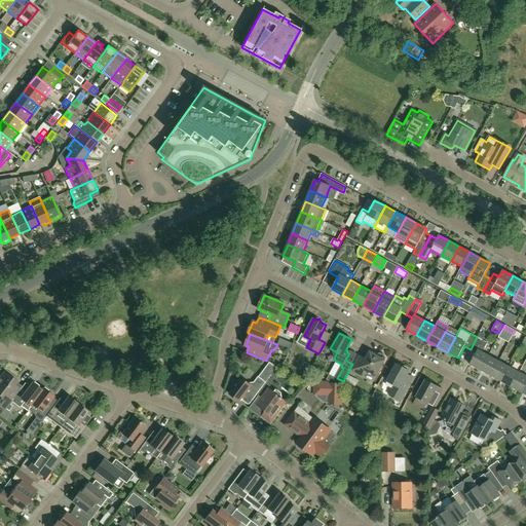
[(480,370),(488,355),(482,352),(487,343),(477,337),(471,349),(476,352),(470,365),(480,370)]
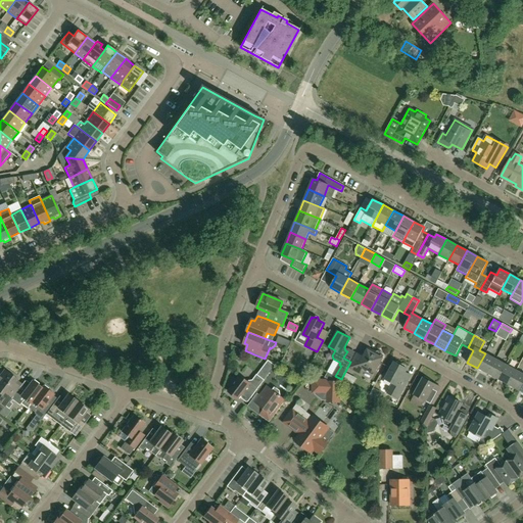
[(373,375),(383,357),(381,354),(381,353),(381,352),(381,351),(380,351),(379,350),(378,350),(377,351),(376,351),(369,347),(364,357),(358,353),(349,368),(359,373),(361,368),(373,375)]
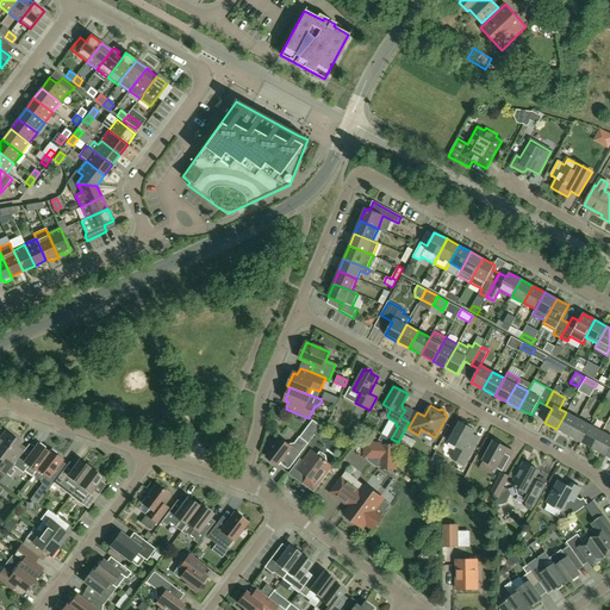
[(568,436),(578,418),(566,412),(556,429),(568,436)]
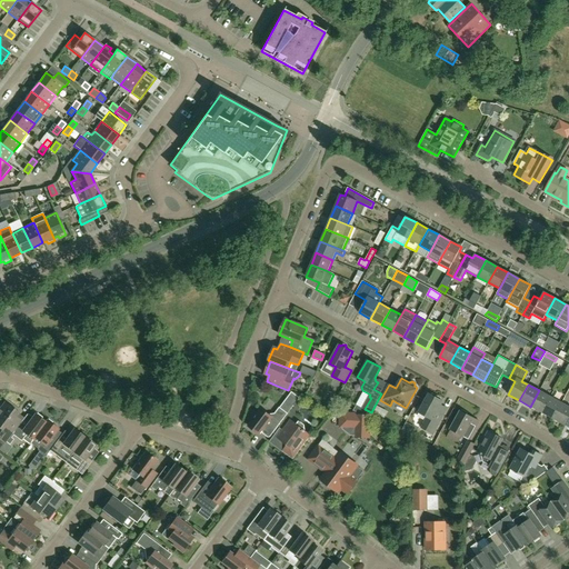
[(541,412),(550,397),(539,390),(530,407),(541,412)]
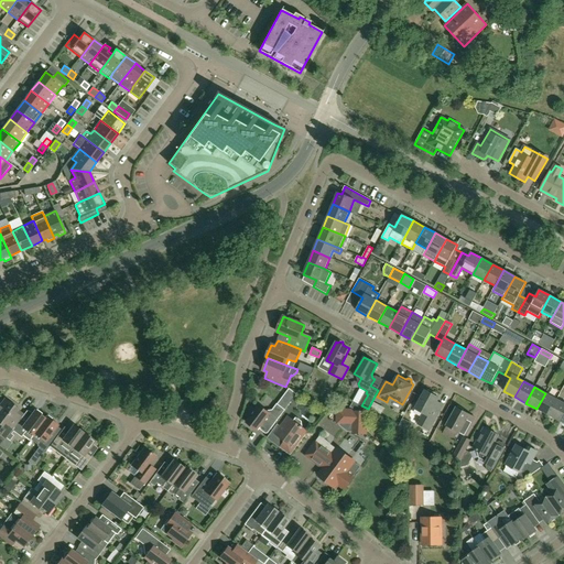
[(259,405),(246,422),(258,431),(263,423),(271,429),(285,410),(296,394),(289,389),(277,403),(272,410),(267,411),(259,405)]
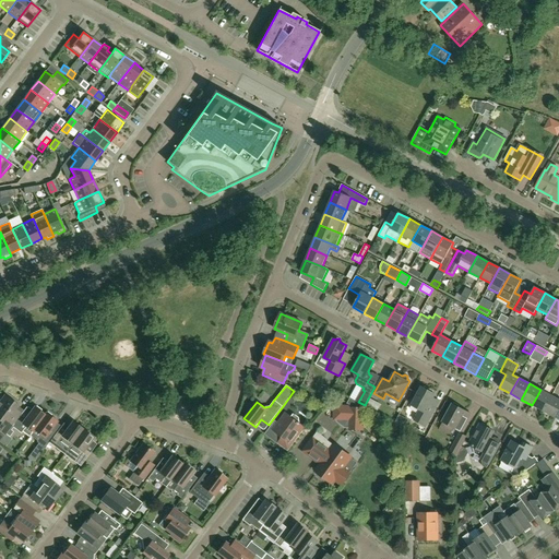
[(426,426),(437,405),(430,402),(435,394),(421,387),(412,405),(420,409),(414,420),(426,426)]
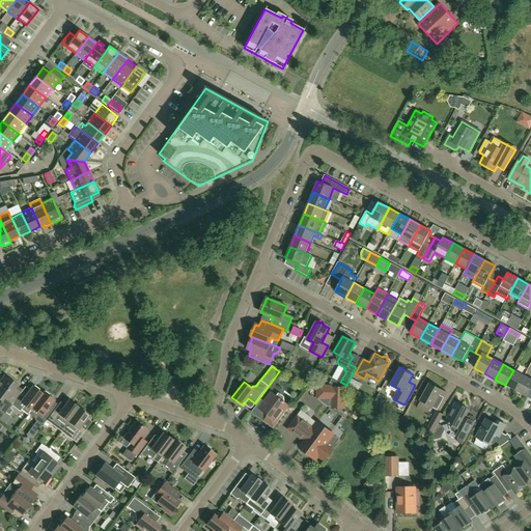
[(515,391),(524,375),(513,370),(505,385),(515,391)]
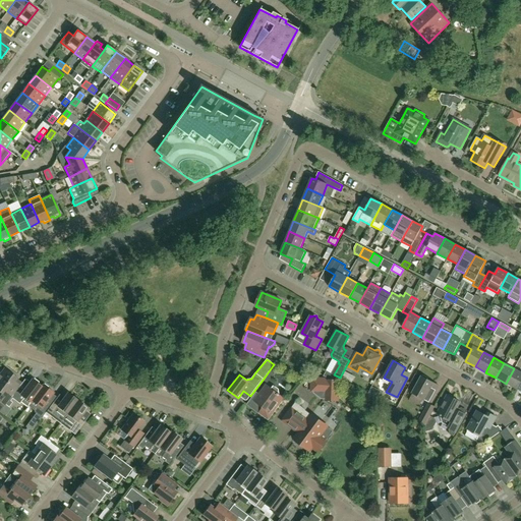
[(516,389),(520,380),(520,371),(514,368),(506,384),(516,389)]
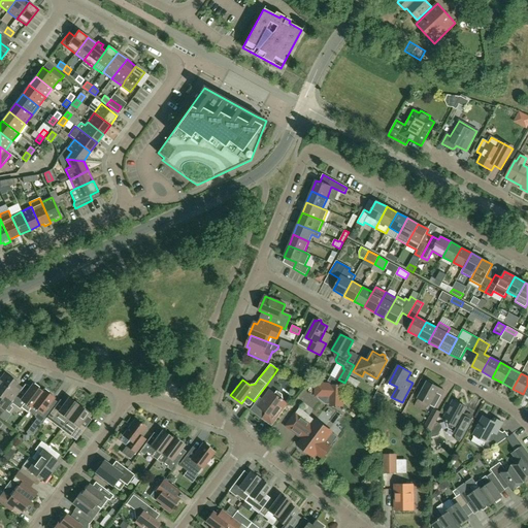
[(9,393),(17,384),(15,383),(17,381),(10,376),(9,378),(4,374),(0,380),(0,406),(5,410),(5,409),(9,405),(14,397),(9,393)]
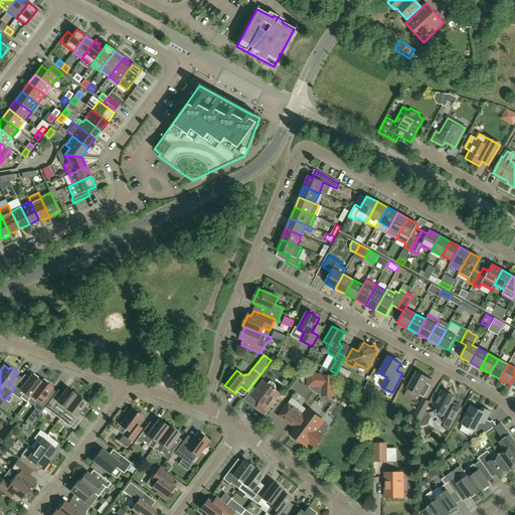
[(341,376),(345,369),(339,366),(336,373),(341,376)]
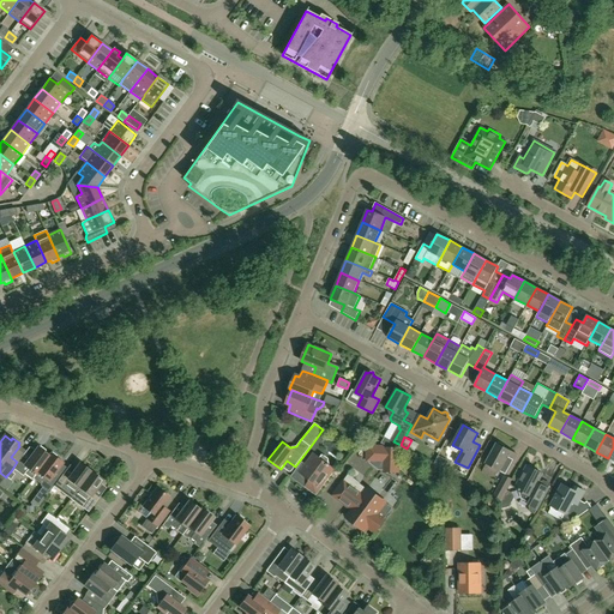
[(498,444),(487,463),(506,475),(517,455),(504,447),(505,446),(499,443),(498,444)]
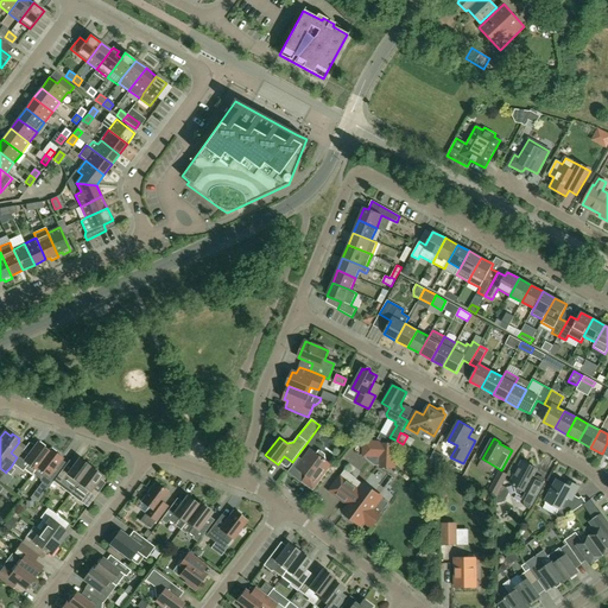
[(33,474),(49,451),(38,443),(29,456),(23,451),(13,464),(23,472),(25,469),(32,475),(33,474)]
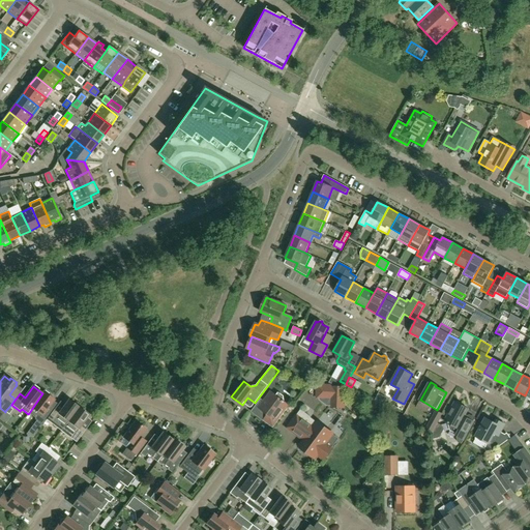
[(345,408),(345,387),(331,386),(317,386),(317,398),(319,398),(319,399),(327,405),(331,405),(331,407),(345,408)]
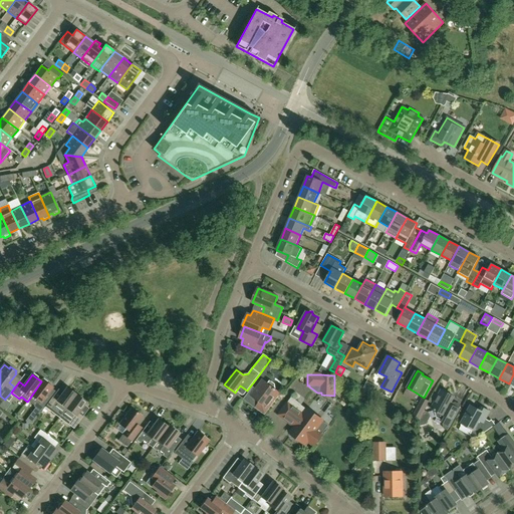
[(257,406),(260,409),(259,411),(265,415),(281,393),(275,389),(275,383),(270,380),(268,383),(262,379),(254,392),(251,390),(244,398),(256,407),(255,408),(256,408),(257,406)]
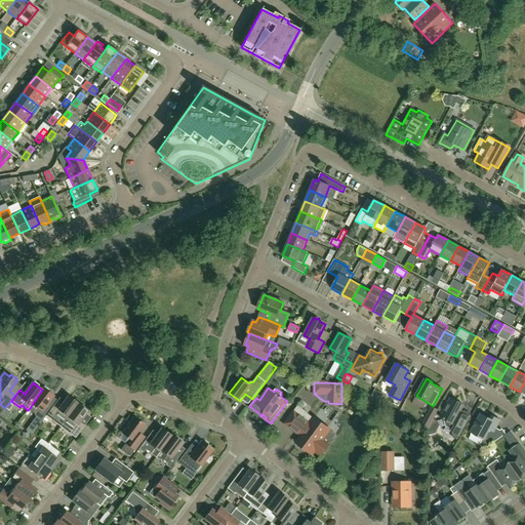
[(45,407),(53,396),(43,389),(42,390),(29,409),(35,413),(35,415),(37,417),(42,421),(46,415),(50,411),(45,407)]
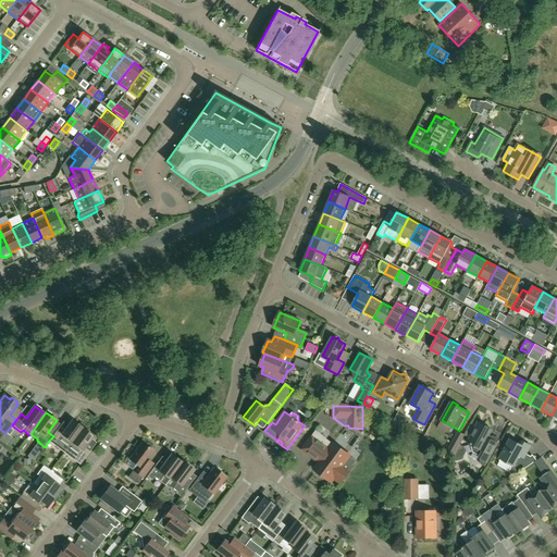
[(66,450),(72,443),(83,428),(73,420),(62,434),(57,430),(53,436),(49,441),(54,445),(57,443),(66,450)]
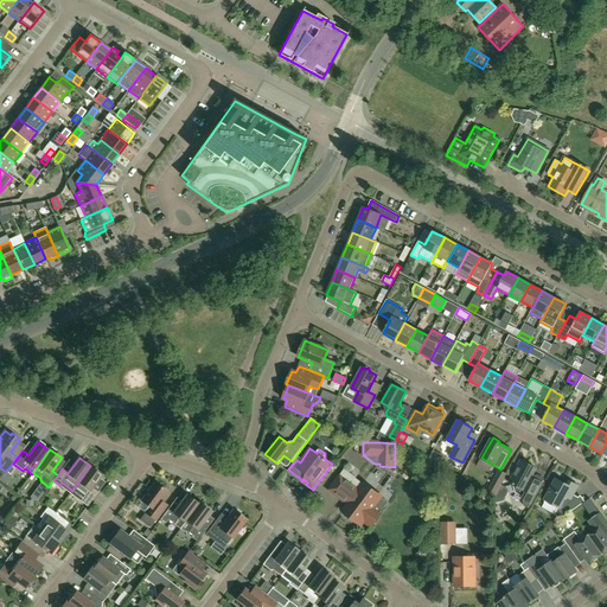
[(529,509),(540,487),(531,483),(530,479),(536,468),(522,460),(509,483),(513,485),(516,492),(523,497),(522,498),(524,506),(529,509)]
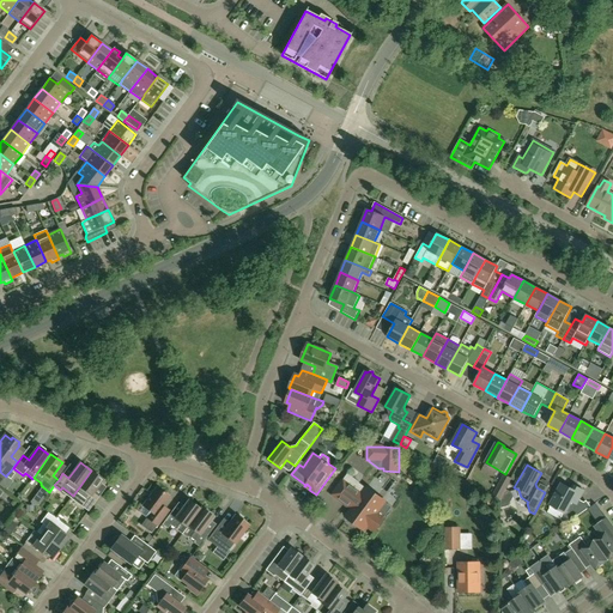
[(93,492),(103,480),(91,471),(79,487),(73,496),(84,504),(82,507),(89,511),(99,497),(93,492)]
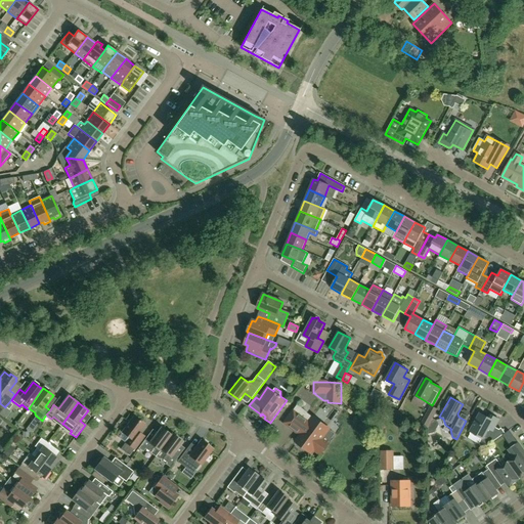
[(297,405),(294,409),(284,424),(300,436),(295,442),(311,453),(314,449),(320,454),(329,443),(322,439),(330,429),(313,417),(312,419),(306,413),(307,412),(297,405)]
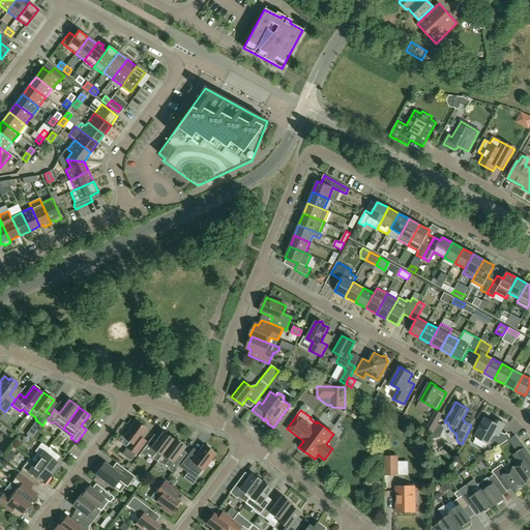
[(341,413),(331,421),(335,427),(345,418),(341,413)]
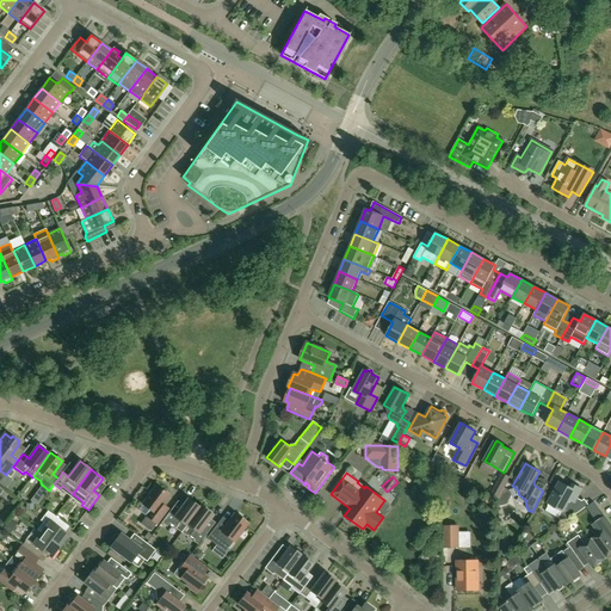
[(575,503),(582,489),(574,485),(572,488),(560,482),(548,504),(562,511),(559,517),(563,524),(578,513),(573,507),(576,505),(575,503)]
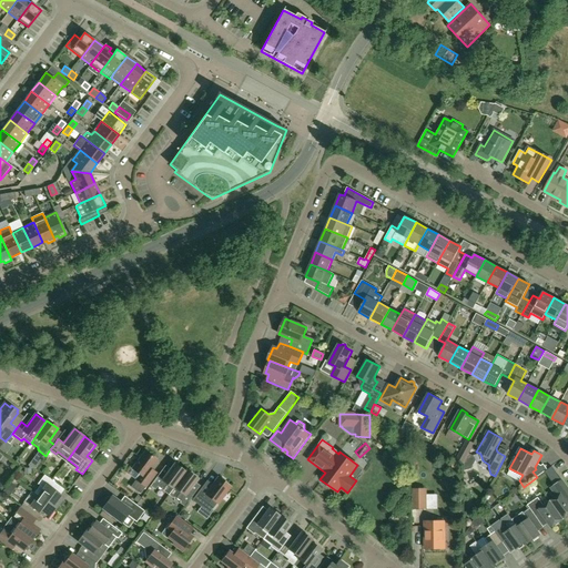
[(40,452),(36,457),(41,462),(46,456),(40,452)]
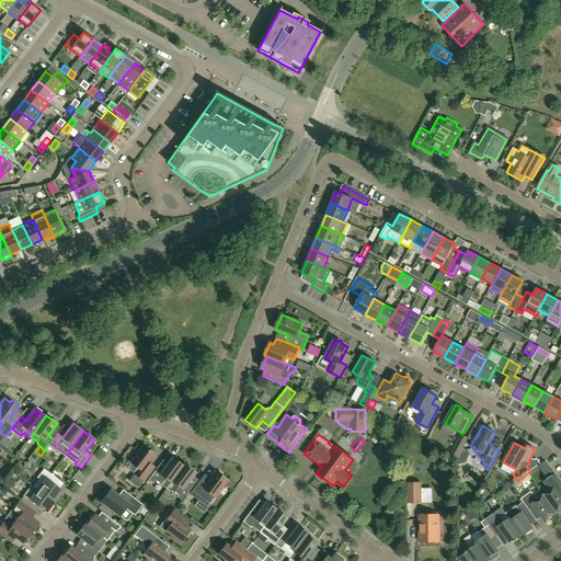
[(135,473),(129,481),(138,488),(144,481),(151,470),(146,467),(155,455),(144,446),(130,464),(138,469),(135,473)]
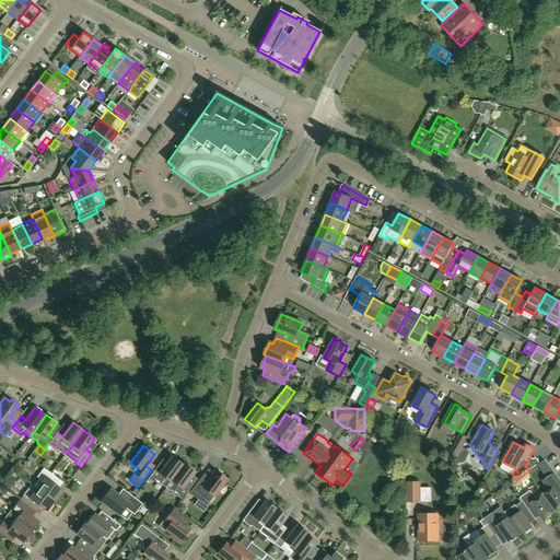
[(455,445),(451,453),(457,456),(462,448),(455,445)]
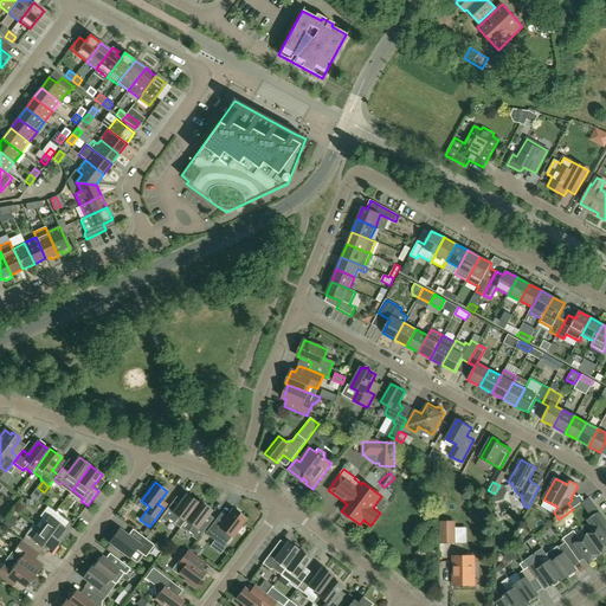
[(503,501),(508,492),(507,488),(500,484),(500,485),(495,494),(496,502),(503,501)]
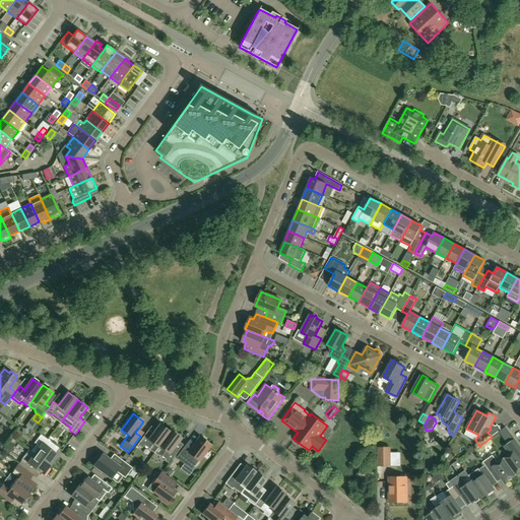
[(146,434),(137,445),(142,448),(144,445),(148,449),(154,453),(159,446),(171,432),(170,432),(159,425),(150,437),(146,434)]
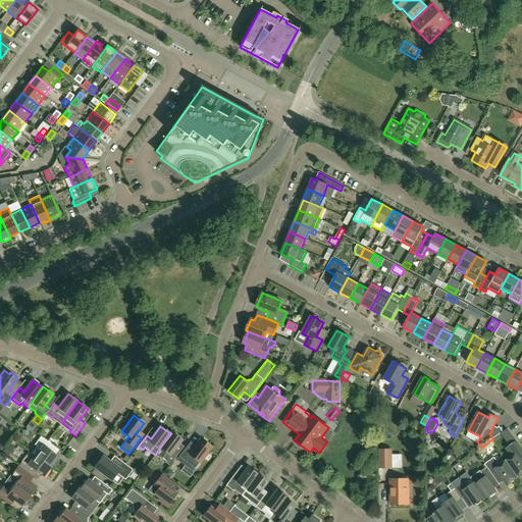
[(160,448),(155,455),(161,459),(162,458),(166,461),(165,462),(169,466),(178,454),(173,451),(181,439),(171,432),(170,433),(171,433),(160,448)]
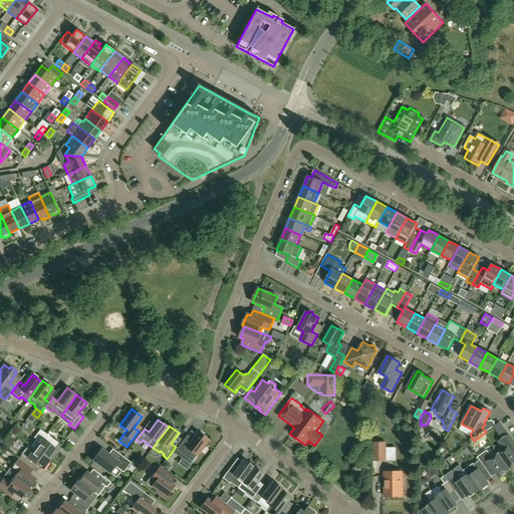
[(40,430),(34,438),(36,440),(31,446),(50,460),(58,451),(47,443),(51,438),(40,430)]
